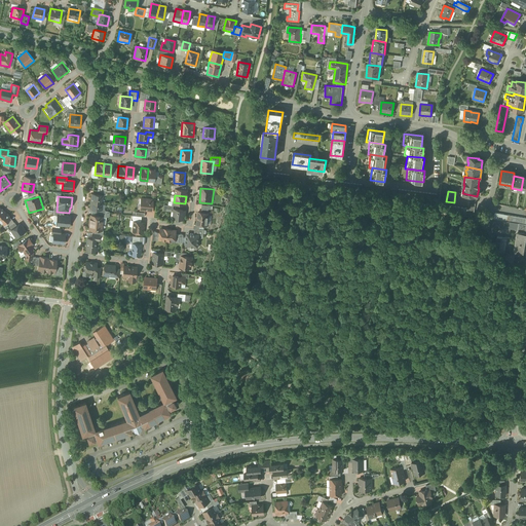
[(153,199),(141,198),(140,211),(152,212),(153,199)]
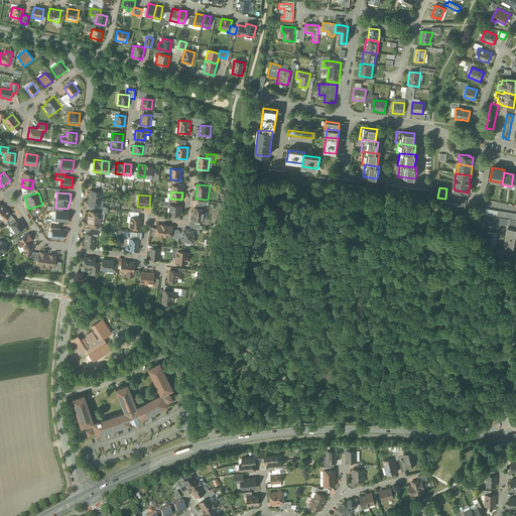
[(467,196),(462,195),(460,205),(459,212),(462,213),(461,218),(467,219),(468,213),(464,213),(467,196)]
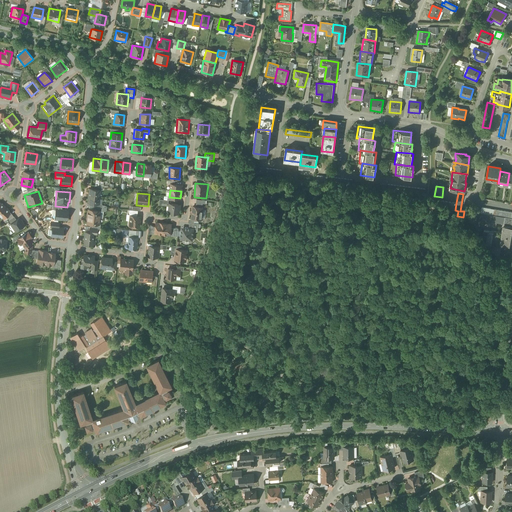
[(98,204),(99,196),(89,195),(88,203),(98,204)]
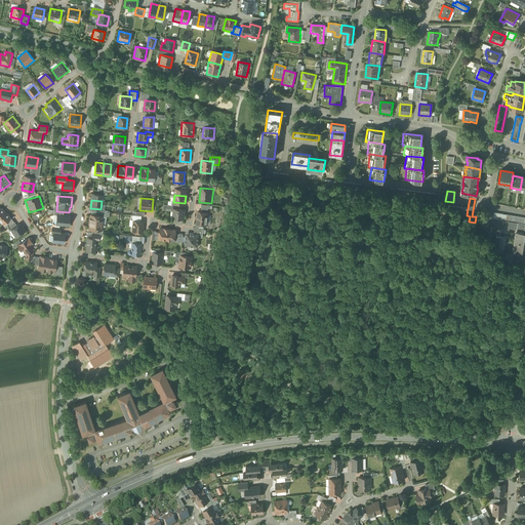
[(459,207),(452,206),(451,213),(458,214),(459,207)]
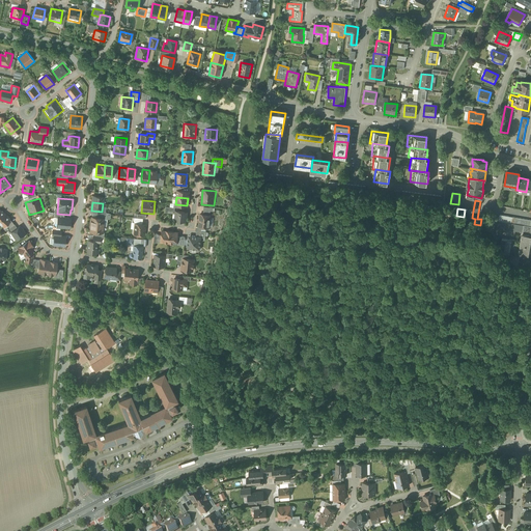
[(473,211),(465,210),(464,217),(471,218),(472,218),(473,211)]
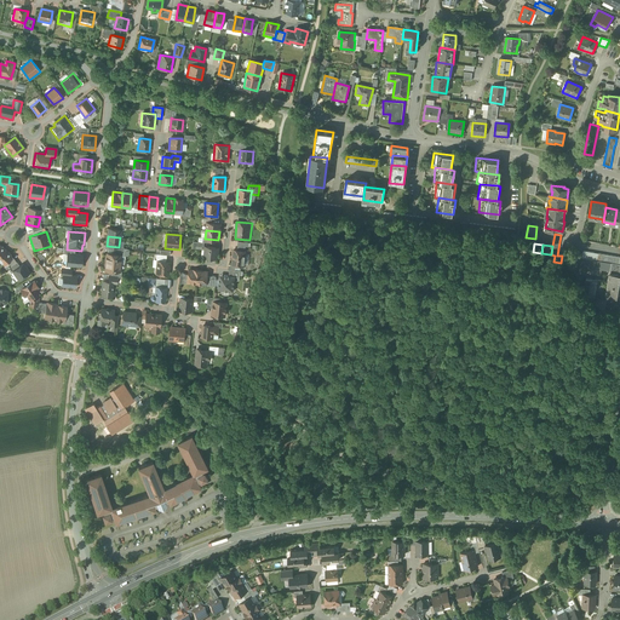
[(219,248),(205,247),(204,258),(218,259),(219,248)]
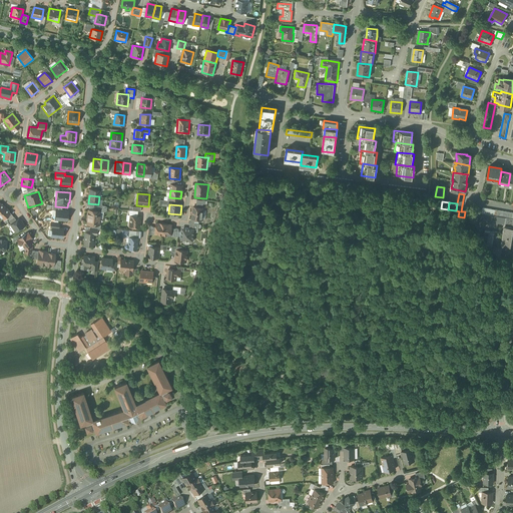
[(11,212),(6,206),(0,212),(0,215),(4,220),(11,212)]
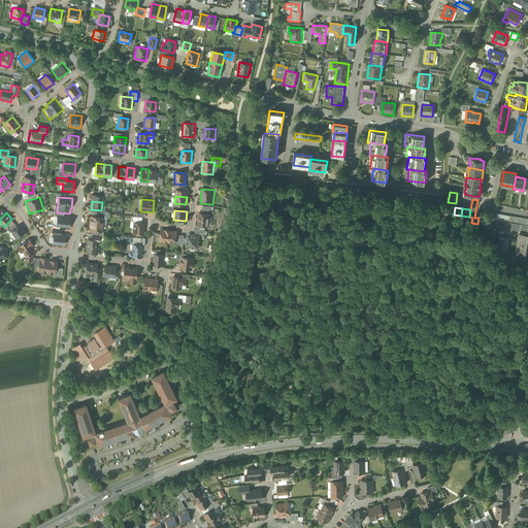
[(208,213),(198,212),(197,226),(207,227),(208,213)]
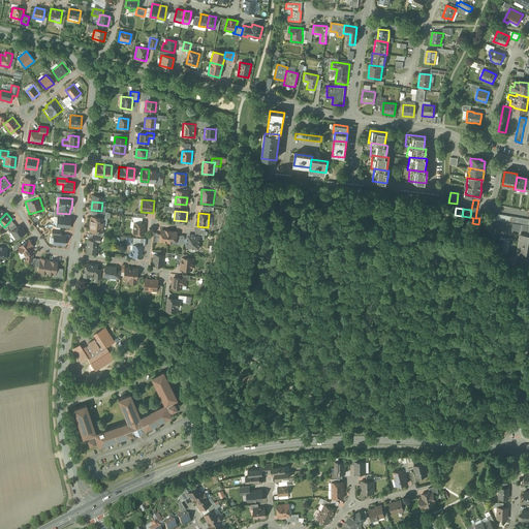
[(89,215),(88,223),(104,224),(105,217),(89,215)]
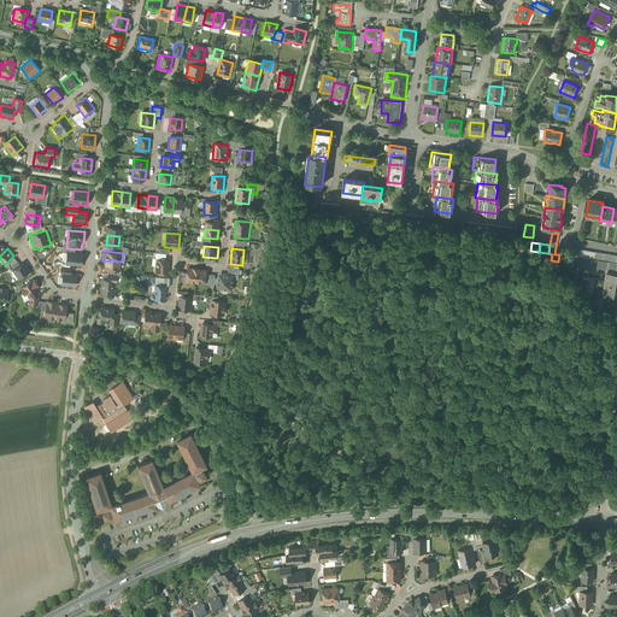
[(74,253),(66,253),(65,264),(81,265),(82,254),(74,253)]
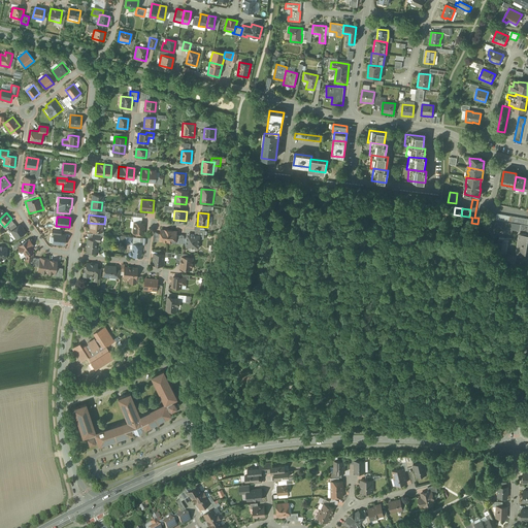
[(514,253),(526,255),(527,243),(527,224),(494,219),(492,233),(501,235),(498,255),(514,257),(514,253)]
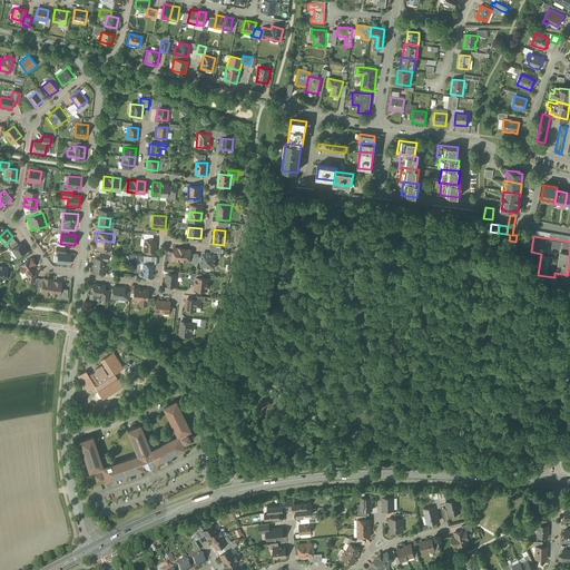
[(151,241),(145,239),(144,252),(154,253),(155,241),(151,241)]
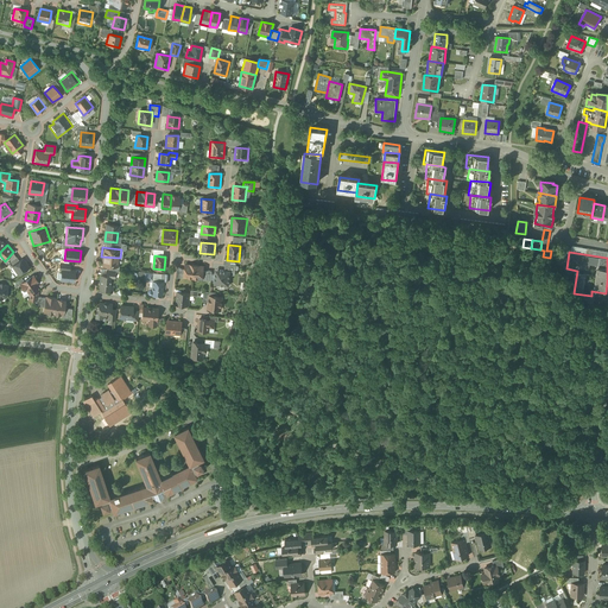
[(23,257),(11,265),(18,277),(30,268),(23,257)]
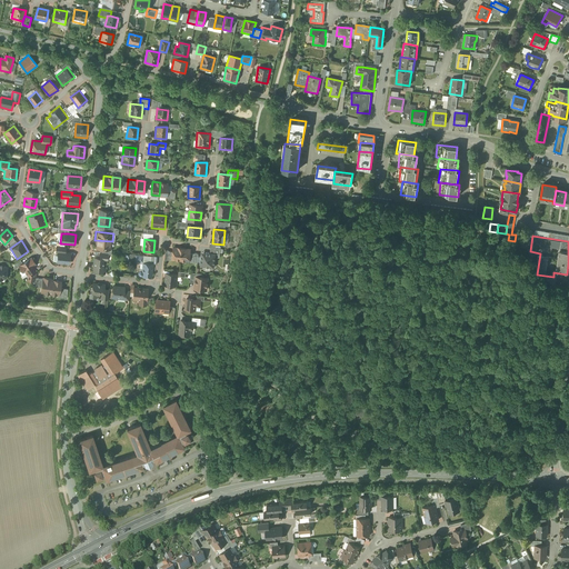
[(111,251),(112,241),(95,240),(93,249),(111,251)]
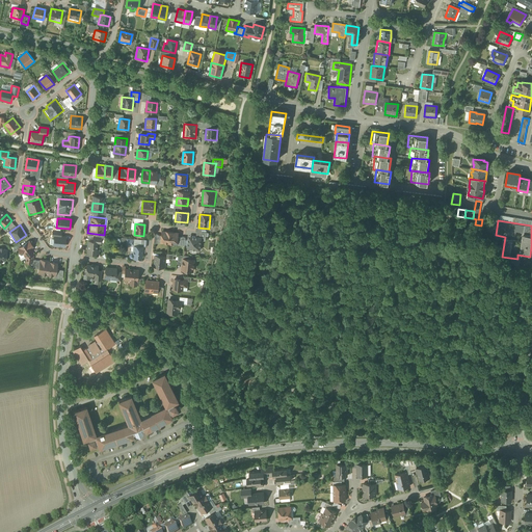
[(60,232),(52,231),(52,236),(54,236),(53,245),(64,246),(65,236),(60,236),(60,232)]
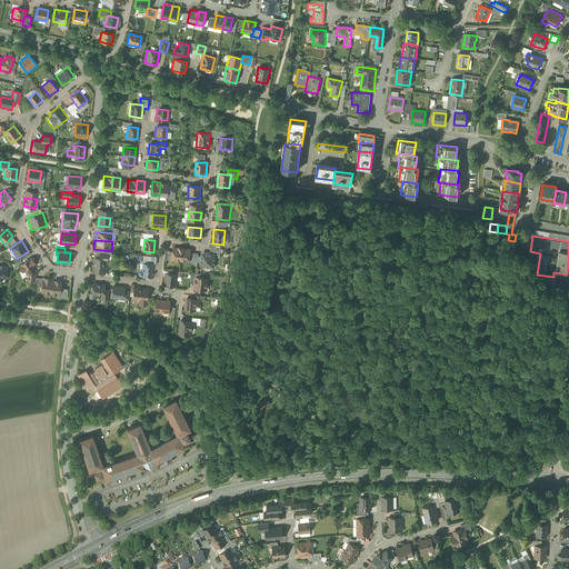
[(171,260),(181,261),(182,248),(172,248),(172,251),(171,260)]
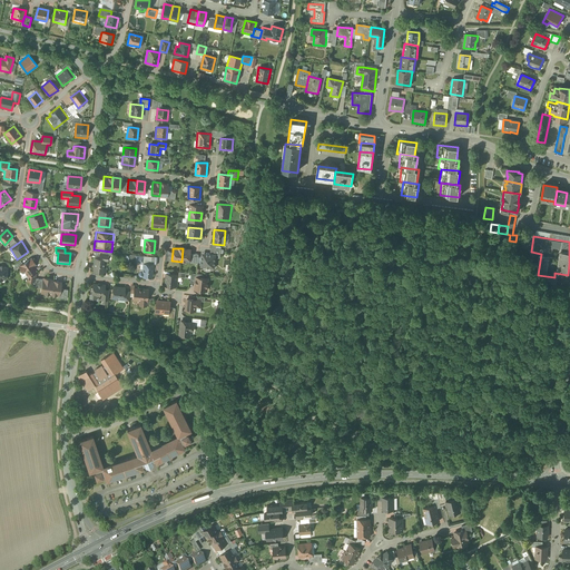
[(190,249),(183,248),(182,262),(189,263),(190,254),(190,249)]
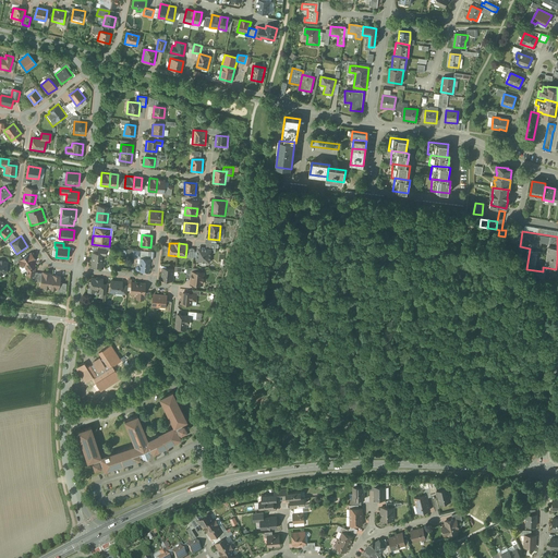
[(99,253),(93,252),(91,266),(101,267),(102,255),(105,255),(106,249),(99,247),(99,253)]
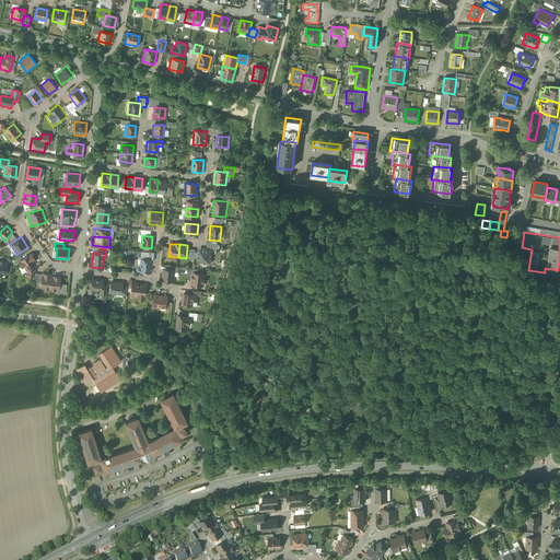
[(207,251),(199,249),(198,261),(210,263),(211,251),(207,251)]
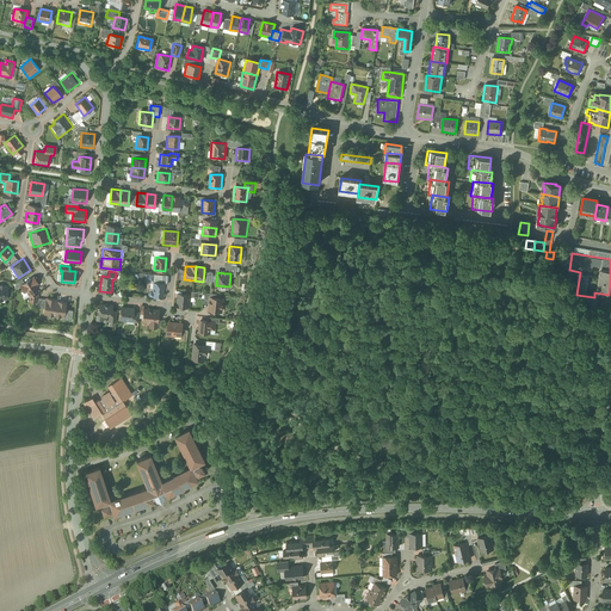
[(34,276),(19,285),(26,297),(42,288),(34,276)]
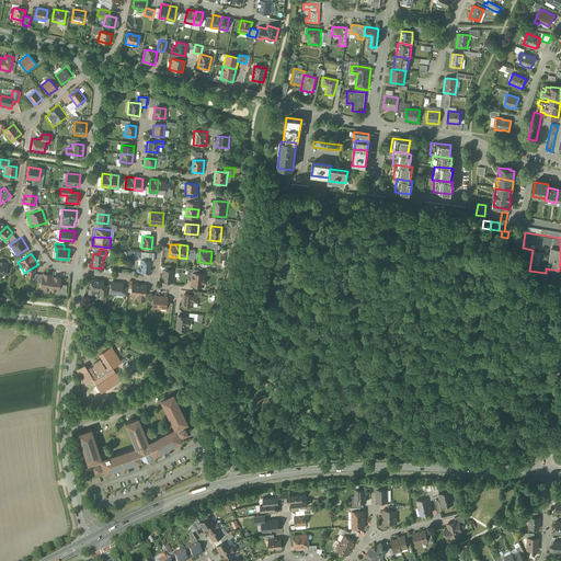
[(150,261),(141,260),(140,266),(136,266),(136,272),(149,273),(150,261)]
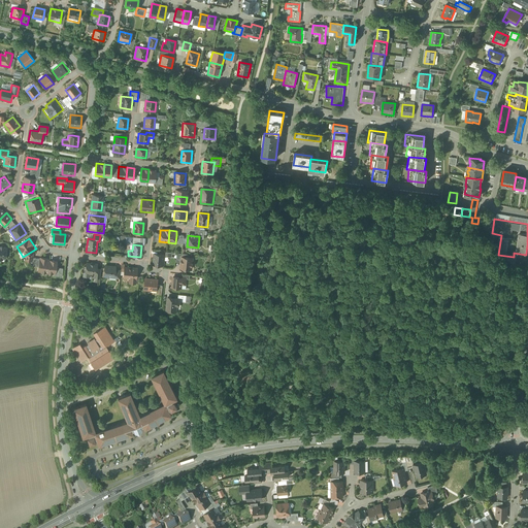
[(165,255),(154,254),(153,264),(164,266),(165,255)]
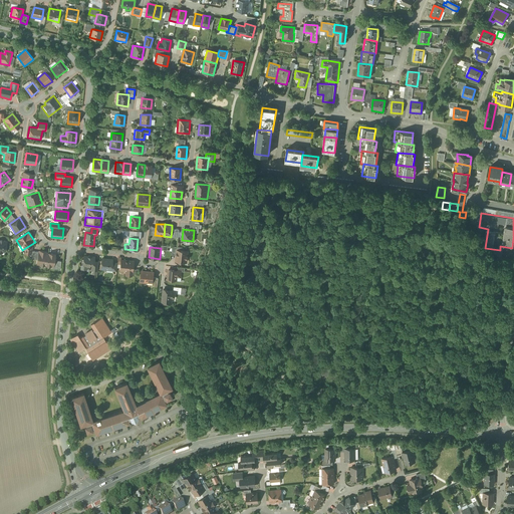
[(188,251),(177,250),(177,256),(177,261),(187,262),(188,251)]
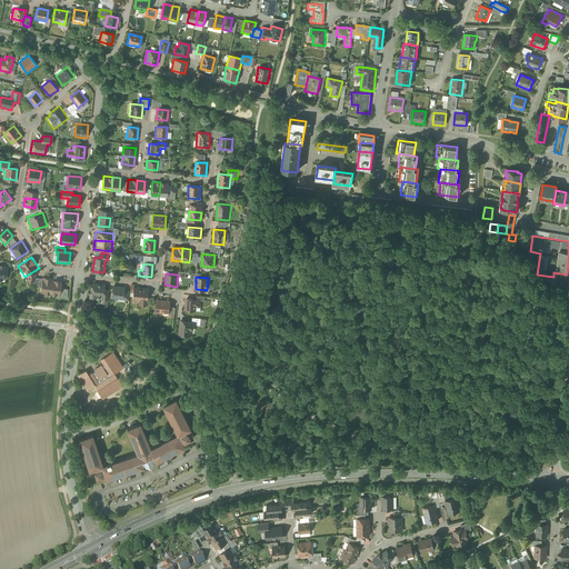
[(52,279),(42,278),(42,279),(41,288),(40,292),(59,295),(60,288),(61,282),(52,281),(52,279)]
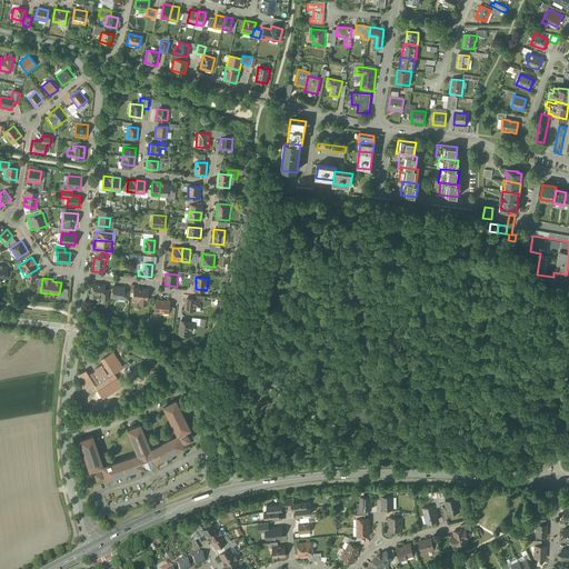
[(105,285),(92,283),(91,293),(89,293),(89,298),(95,299),(96,296),(101,296),(100,300),(108,300),(109,289),(103,289),(105,285)]
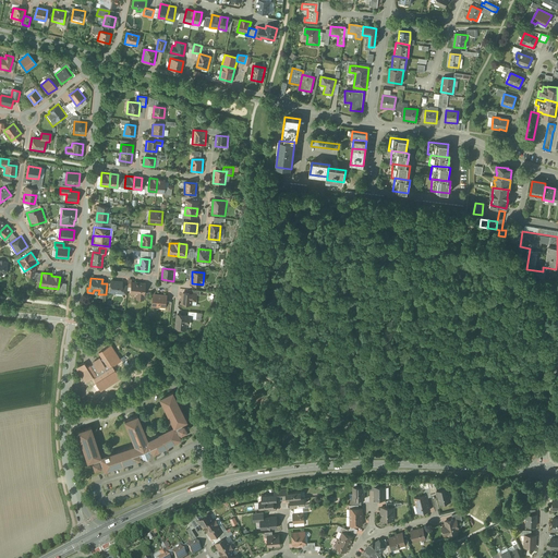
[(122,282),(110,281),(110,291),(120,292),(120,294),(126,294),(126,289),(121,288),(122,282)]
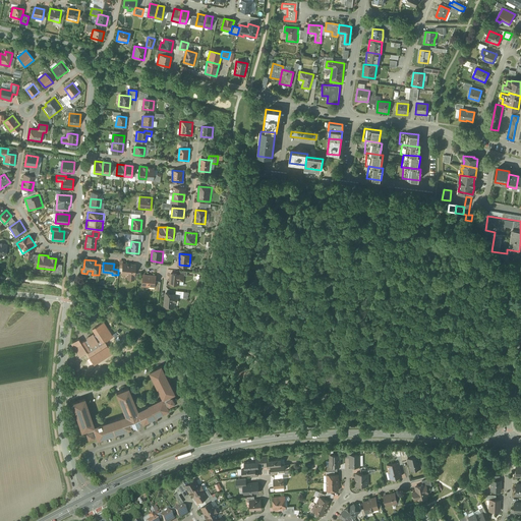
[(61,273),(62,265),(55,264),(54,270),(54,272),(61,273)]
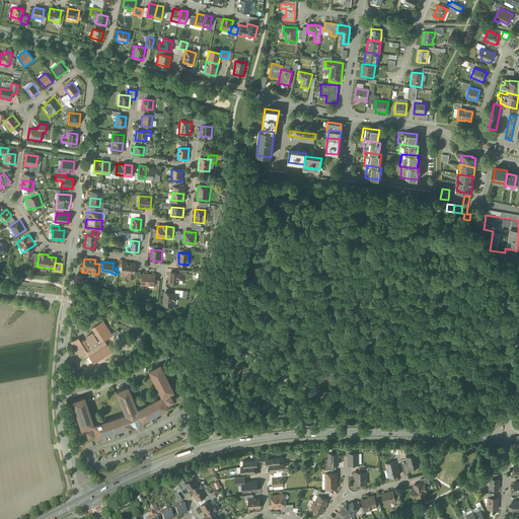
[(134,265),(123,264),(122,274),(127,275),(126,279),(133,279),(133,278),(134,273),(134,265)]
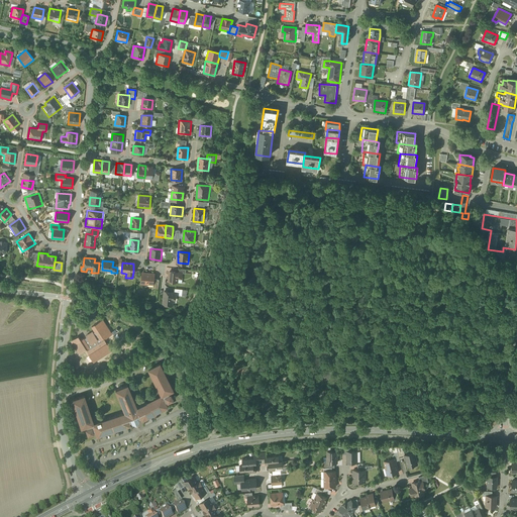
[(153,275),(141,273),(140,284),(152,285),(153,280),(153,275)]
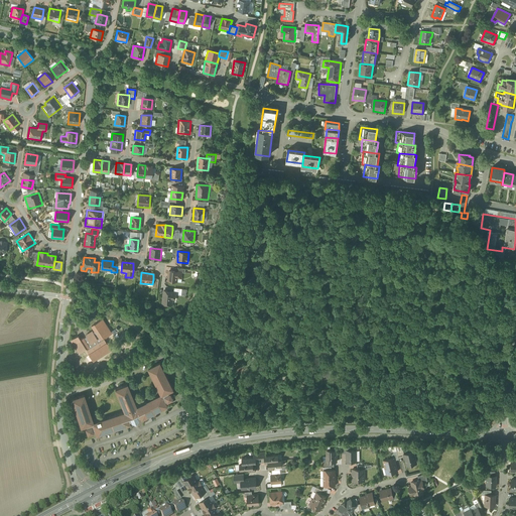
[(178,272),(169,272),(168,281),(176,282),(176,278),(180,278),(181,273),(178,272)]
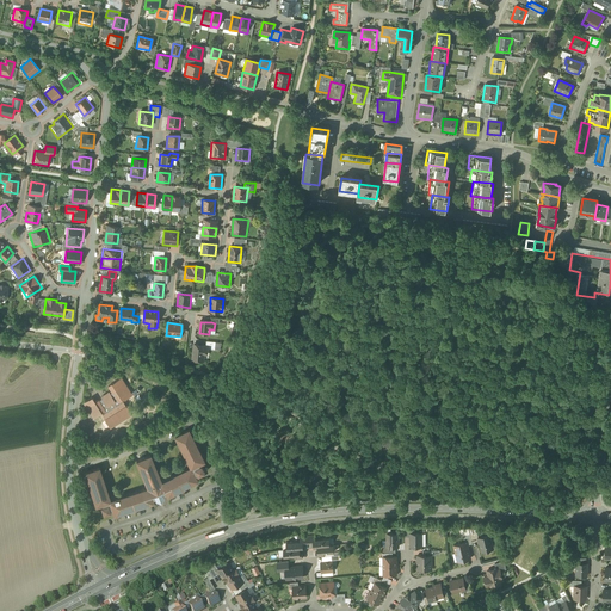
[(205,346),(193,345),(191,362),(203,363),(204,355),(208,355),(208,350),(208,346),(205,346)]
